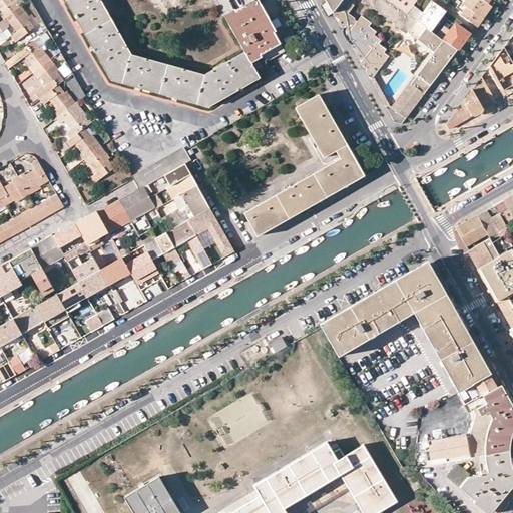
[(0,0),(0,10),(2,12),(0,13),(0,14),(4,20),(21,6),(15,0),(0,0)]
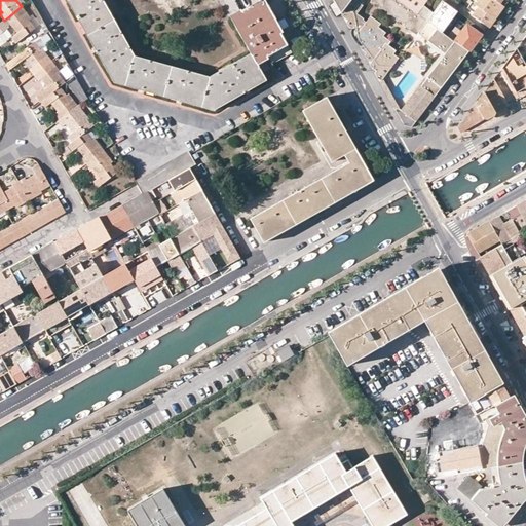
[(115,26),(100,0),(82,0),(74,5),(92,39),(115,26)]
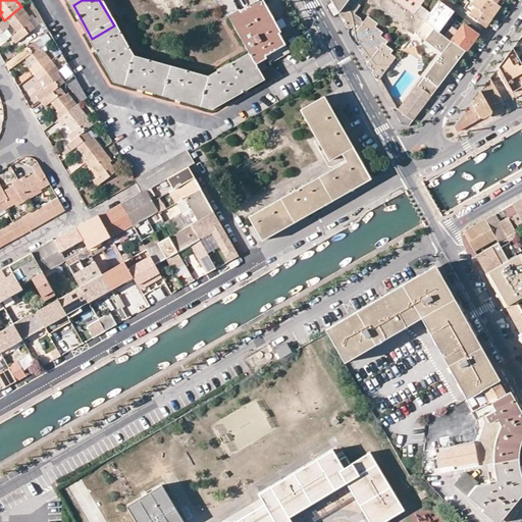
[(260,0),(259,0),(230,16),(243,38),(241,39),(250,55),(254,62),(262,58),(265,56),(285,45),(276,29),(260,0)]
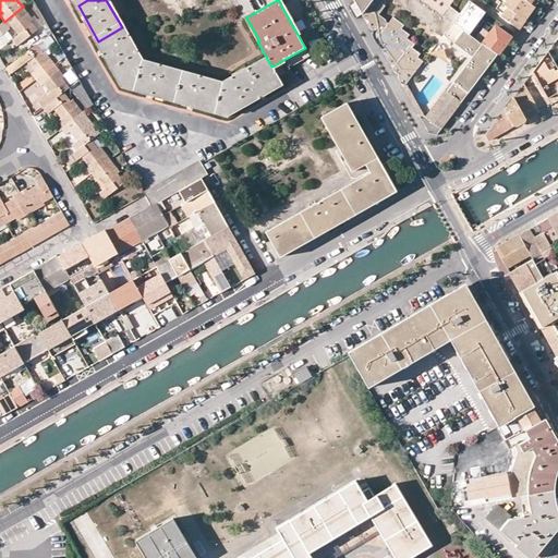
[(358,0),(356,2),(365,9),(372,0),(358,0)]
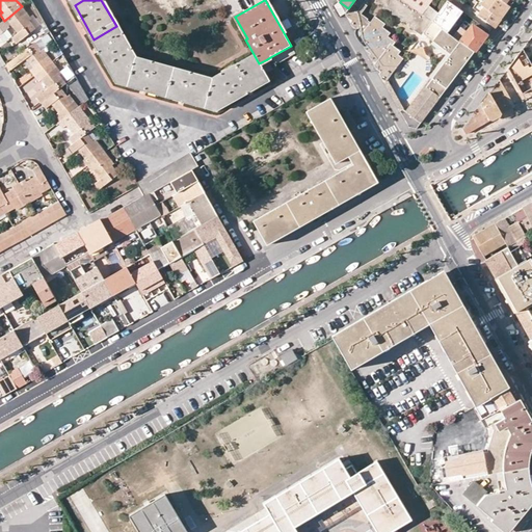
[(402,0),(354,0),(348,8),(345,12),(347,16),(352,20),(350,23),(352,26),(362,33),(358,37),(361,41),(365,44),(364,46),(366,49),(371,53),(369,55),(371,58),(376,62),(374,64),(376,69),(381,72),(379,74),(381,77),(387,80),(403,58),(396,53),(399,50),(391,44),(394,41),(386,34),(388,31),(380,25),(382,22),(375,16),(370,22),(367,20),(368,19),(358,11),(367,0),(379,0),(379,3),(388,5),(388,9),(396,11),(395,15),(404,17),(403,21),(413,23),(413,27),(425,30),(432,21),(439,12),(428,5),(422,15),(402,0)]
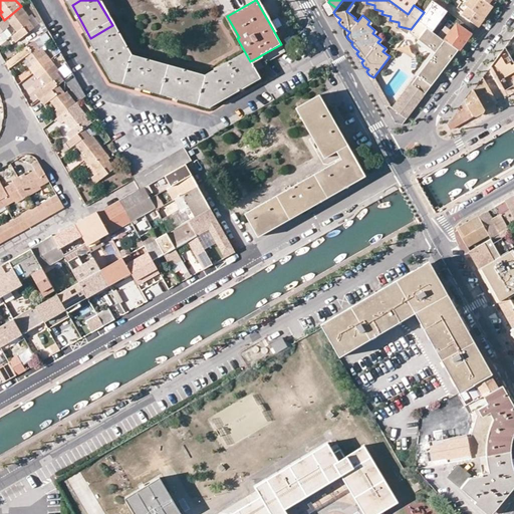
[(418,0),(389,0),(408,14),(414,5),(418,0)]
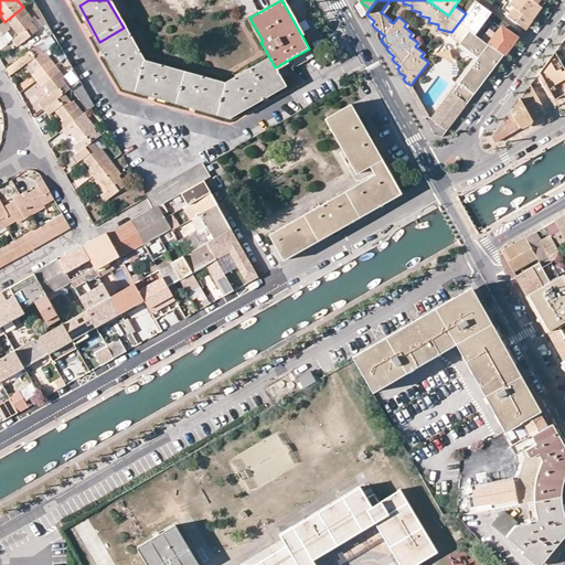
[(492,12),(488,9),(476,0),(466,13),(459,22),(475,34),(492,12)]
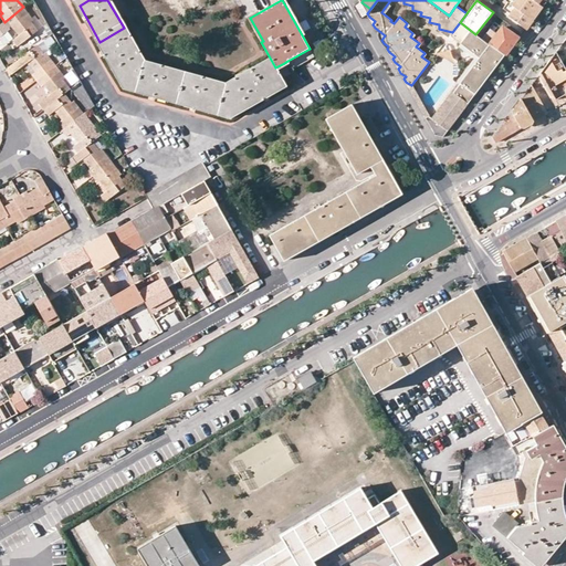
[(524,28),(541,6),(533,0),(519,0),(514,7),(517,9),(511,18),(524,28)]
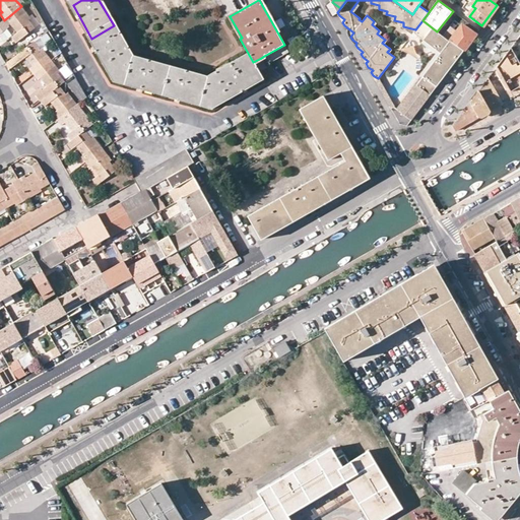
[(29,18),(21,6),(4,20),(8,25),(10,23),(17,33),(11,37),(15,43),(35,27),(27,19),(29,18)]
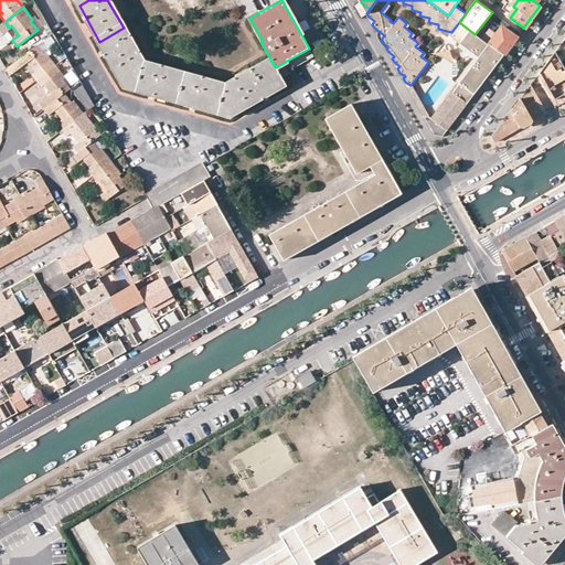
[(451,32),(448,36),(459,44),(457,48),(473,60),(490,72),(503,54),(481,38),(475,34),(459,22),(451,32)]
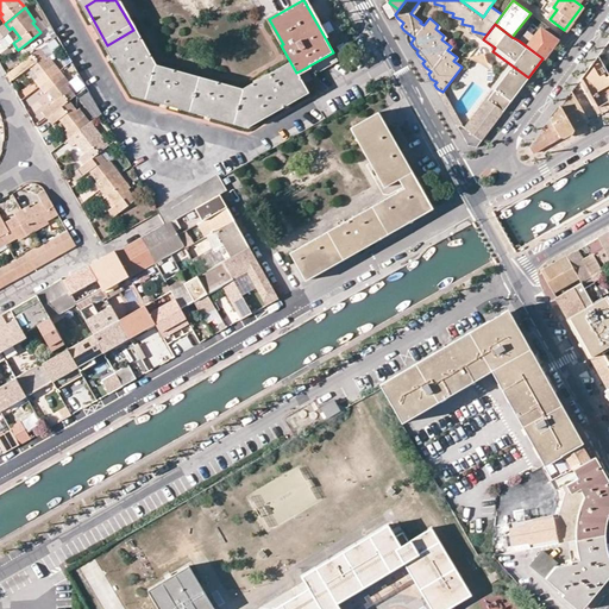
[(521,38),(519,41),(542,58),(557,38),(541,27),(529,44),(521,38)]
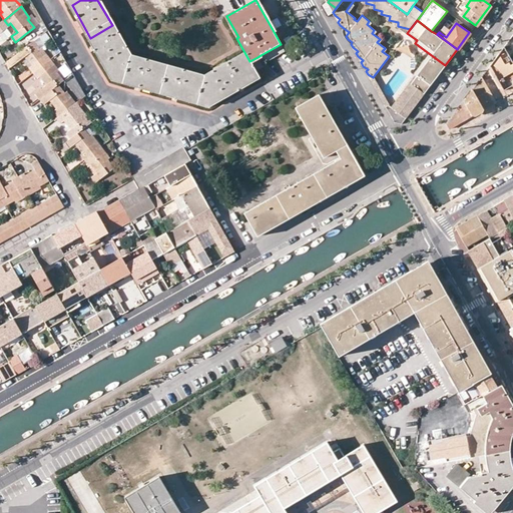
[(112,25),(90,38),(112,77),(122,80),(129,56),(112,25)]
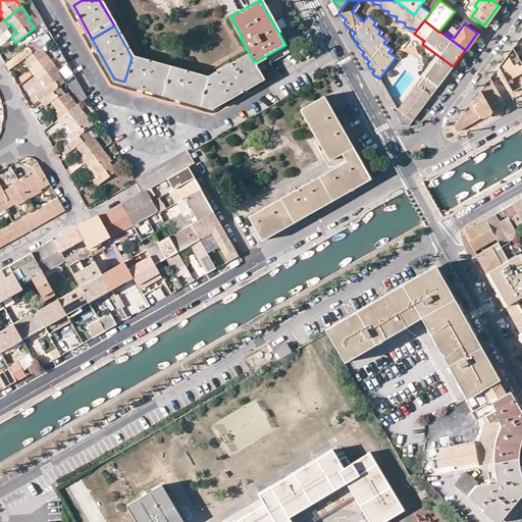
[(9,69),(24,57),(32,67),(30,69),(34,73),(51,60),(42,49),(40,50),(34,42),(5,63),(9,69)]
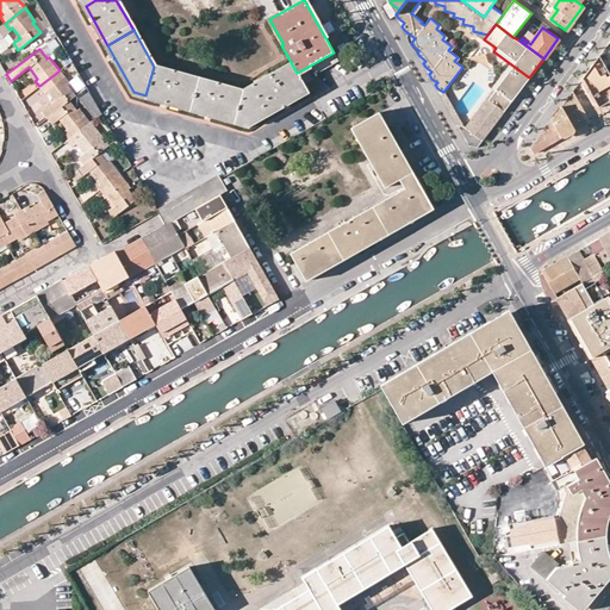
[(338,61),(334,53),(310,66),(315,74),(338,61)]
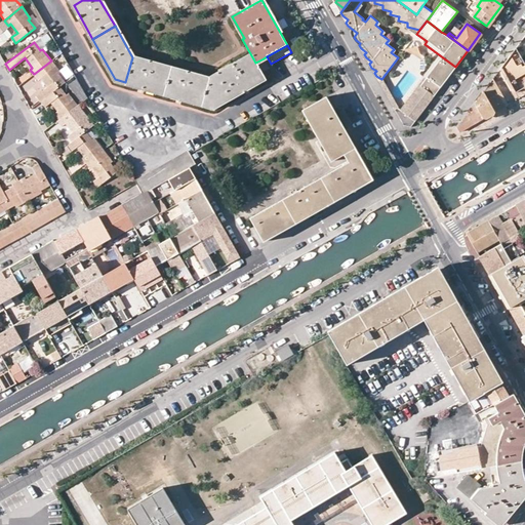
[(524,77),(522,73),(520,69),(512,53),(498,71),(513,95),(524,88),(524,77)]
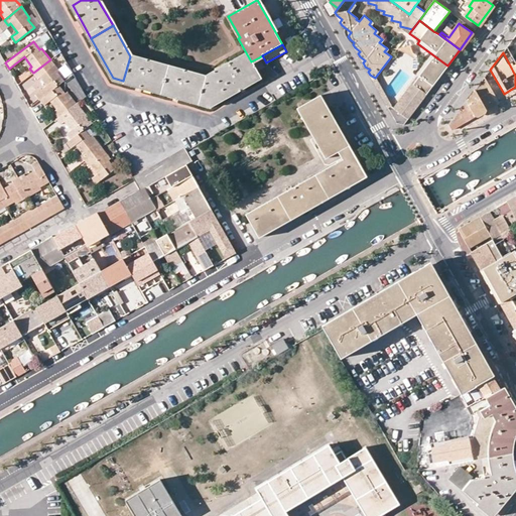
[(251,61),(247,54),(206,77),(199,102),(210,105),(260,77),(257,72),(251,61)]
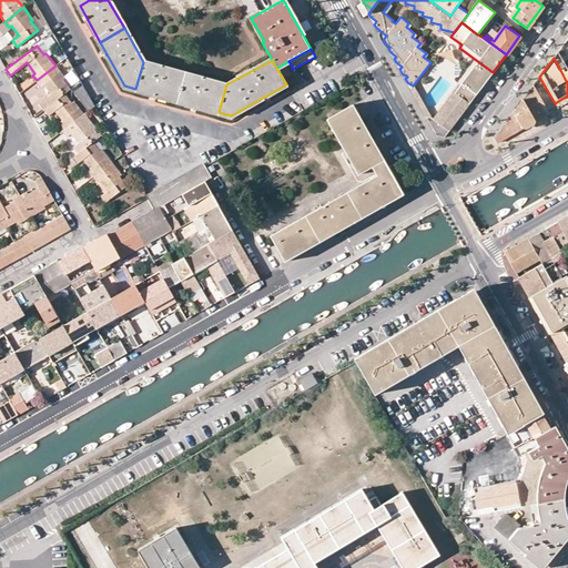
[(463,84),(476,94),(493,72),(476,60),(459,82),(463,84)]
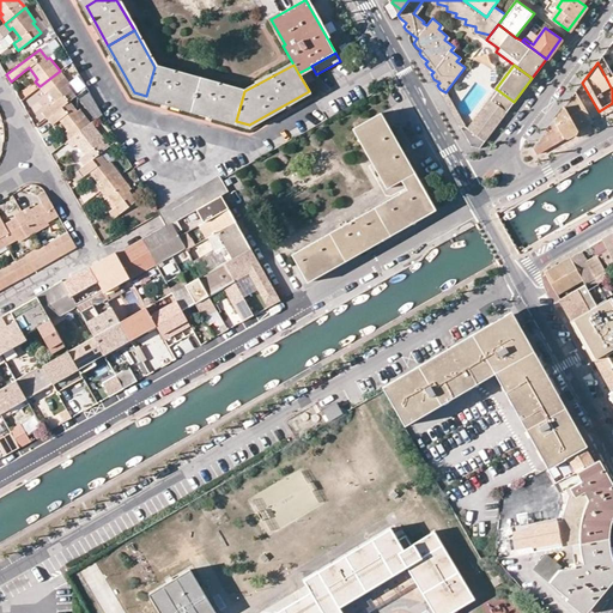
[(192,108),(200,79),(155,67),(146,96),(192,108)]
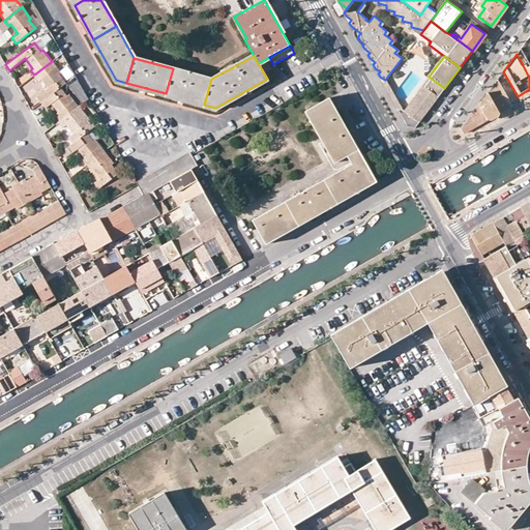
[(266,59),(258,63),(264,74),(272,69),(266,59)]
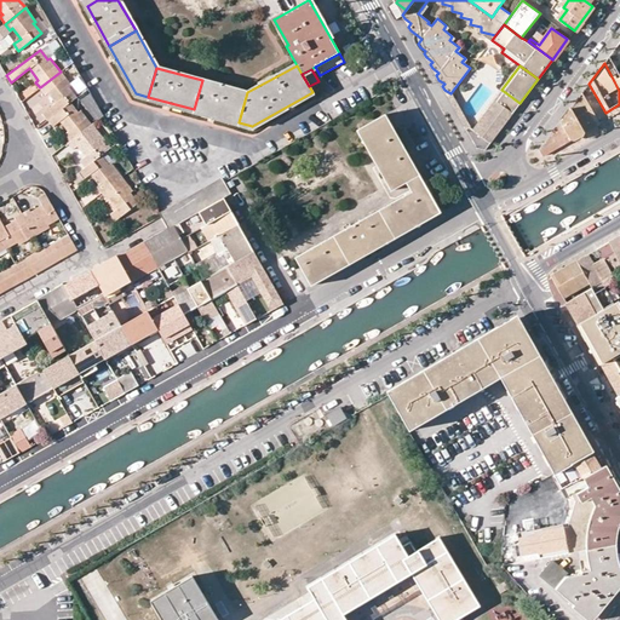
[(72,86),(61,72),(40,87),(45,95),(49,92),(56,103),(42,113),(49,120),(70,103),(78,98),(69,87),(72,86)]
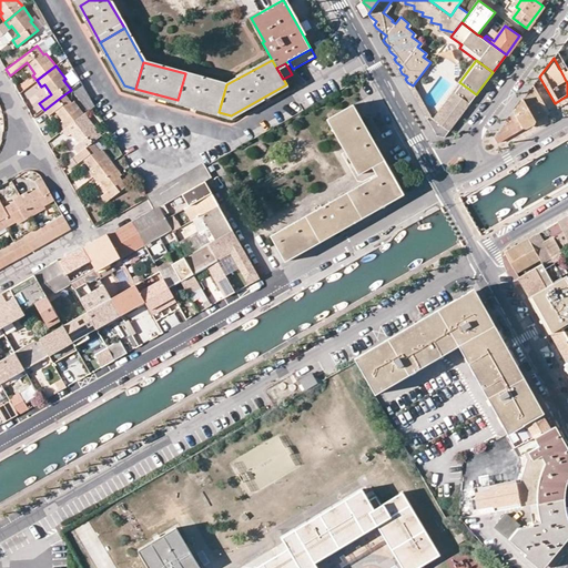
[(226,84),(185,73),(178,100),(219,112),(226,84)]
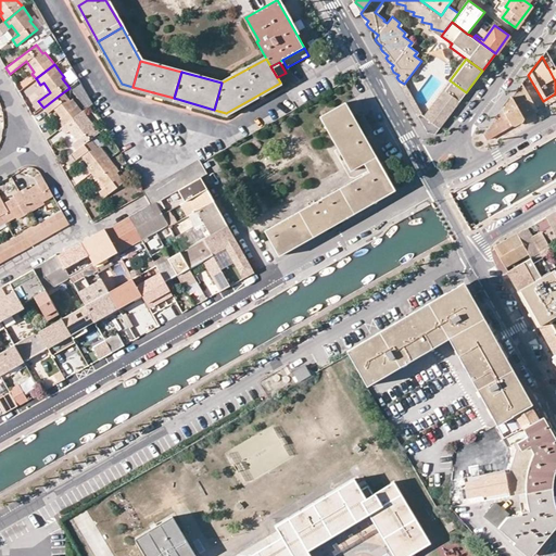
[(453,83),(450,80),(449,81),(433,102),(436,104),(445,92),(453,83)]
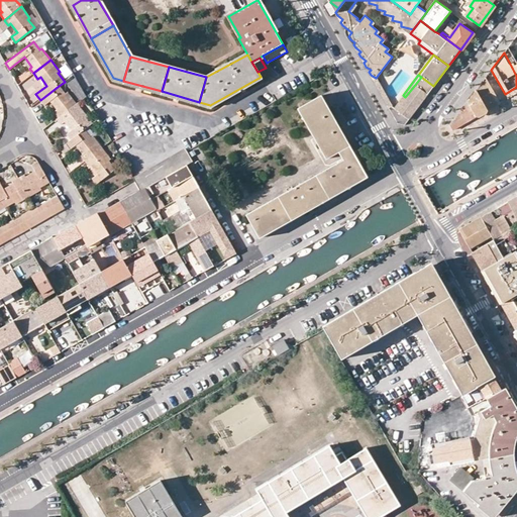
[(376,78),(374,81),(384,99),(389,108),(391,106),(376,77),(376,78)]
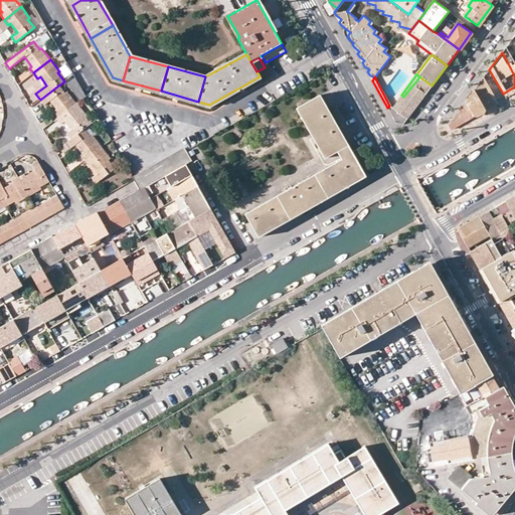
[(403,97),(416,106),(425,95),(432,86),(419,76),(412,86),(403,97)]
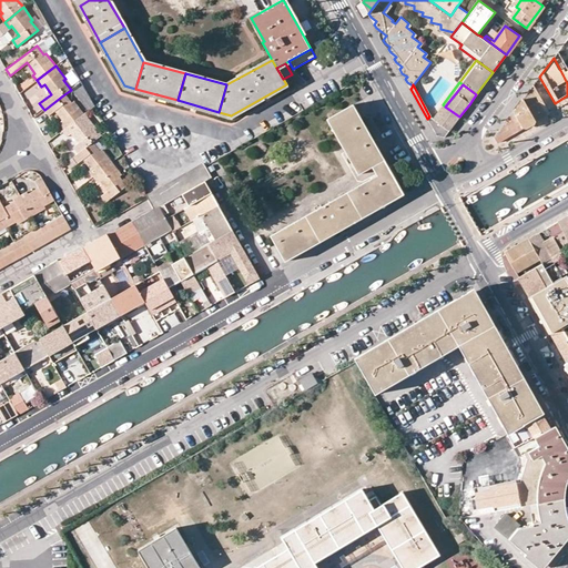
[(549,113),(534,84),(523,99),(536,121),(546,114),(549,113)]
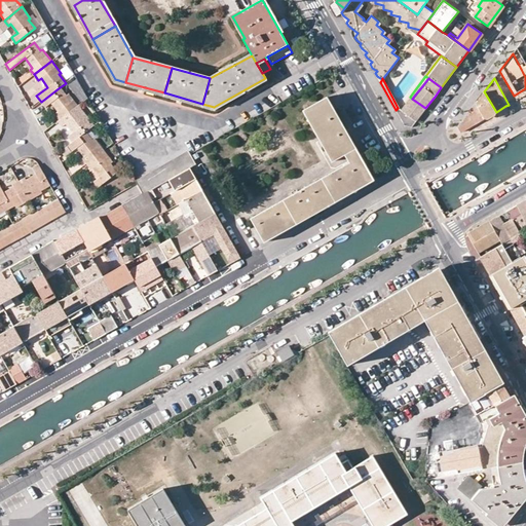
[(76,79),(70,83),(81,102),(88,97),(76,79)]
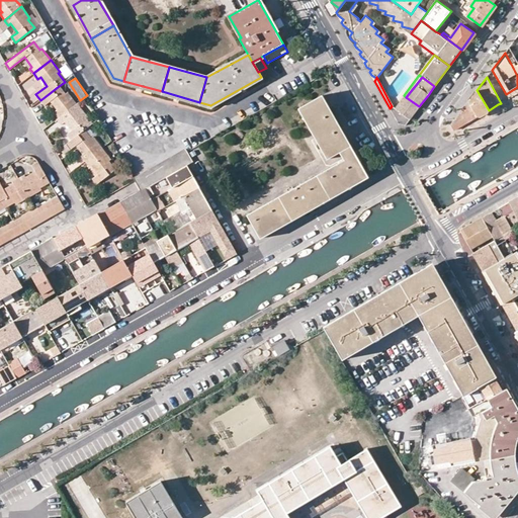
[(45,105),(50,101),(57,110),(55,112),(59,117),(76,104),(68,93),(66,94),(59,86),(40,100),(45,105)]
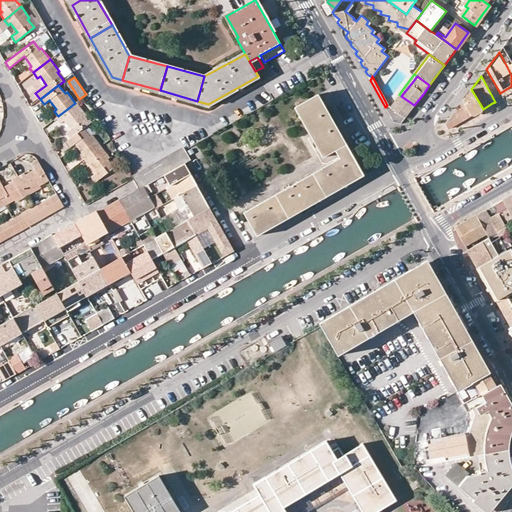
[(462,101),(467,109),(471,115),(483,109),(471,89),(462,101)]
